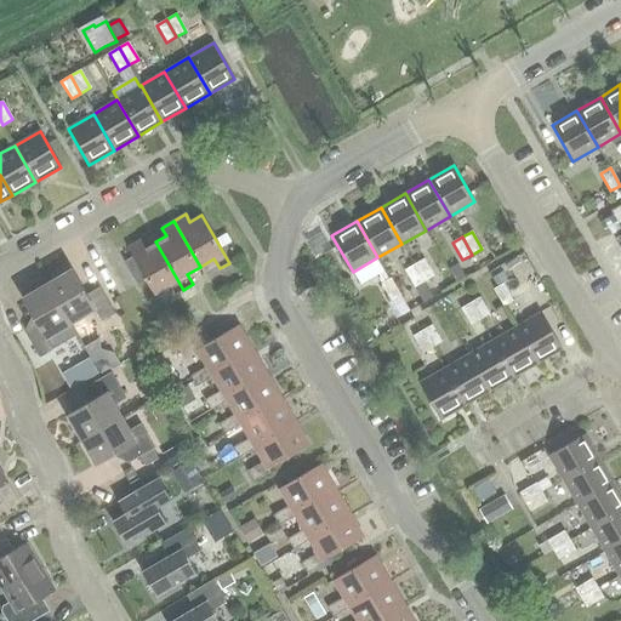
[(169,285),(175,295),(183,290),(155,241),(144,249),(141,240),(131,246),(136,255),(123,262),(137,285),(147,279),(154,294),(169,285)]
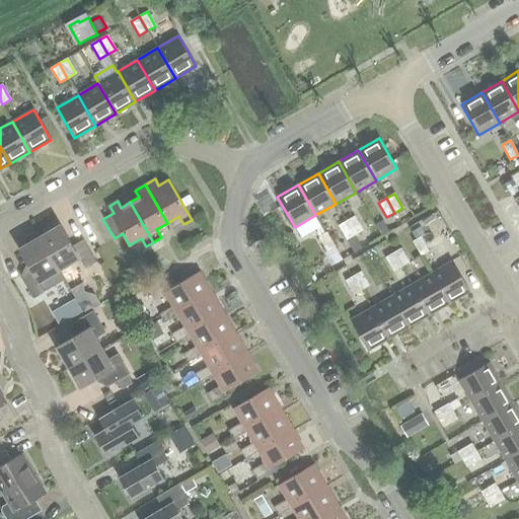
[(354,217),(346,221),(354,235),(362,231),(354,217)]
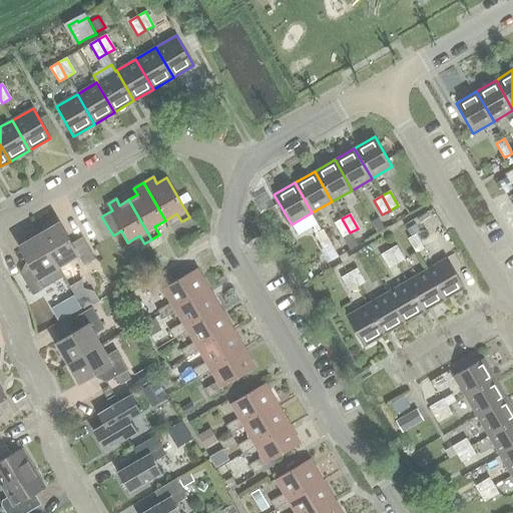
[(350,232),(342,218),(334,223),(342,237),(350,232)]
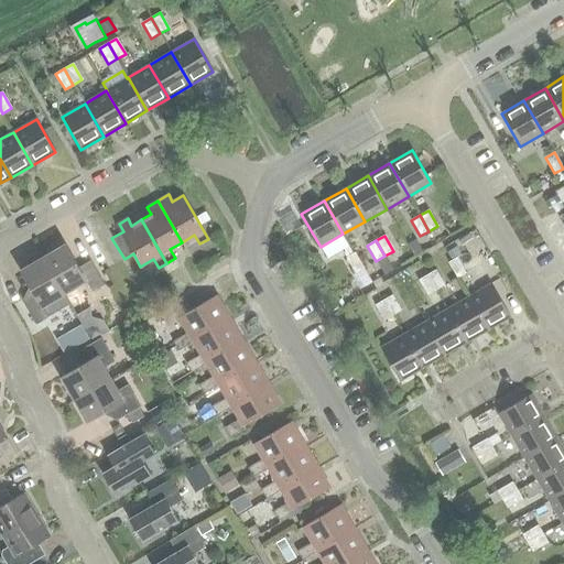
[(65,245),(42,258),(64,294),(86,281),(91,292),(104,284),(89,261),(78,268),(65,245)]
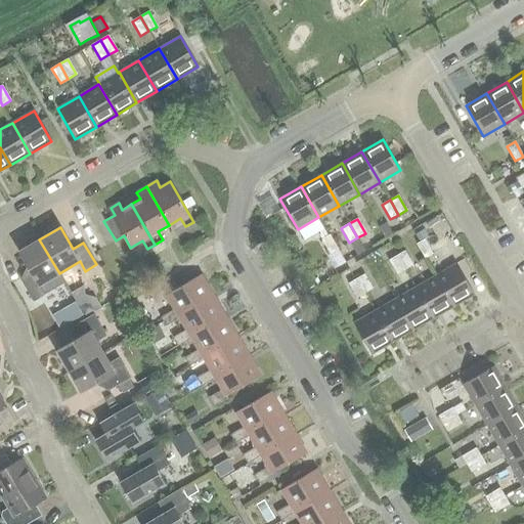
[(320,239),(330,254),(338,250),(329,234),(320,239)]
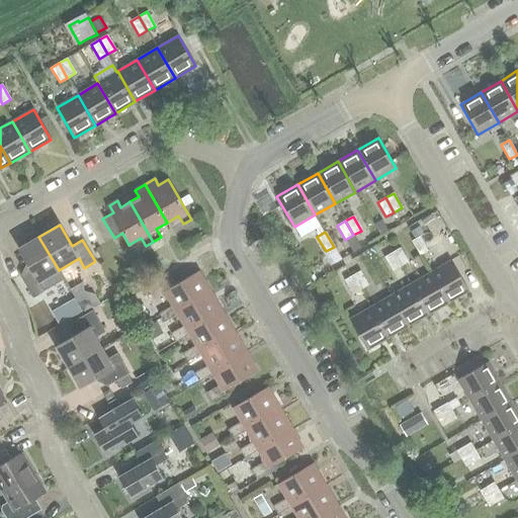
[(64,280),(59,270),(38,237),(18,249),(30,270),(19,276),(33,298),(64,280)]
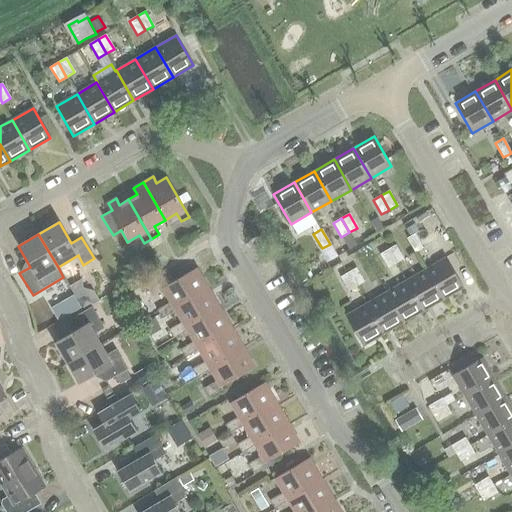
[(406,238),(415,253),(422,248),(414,234),(406,238)]
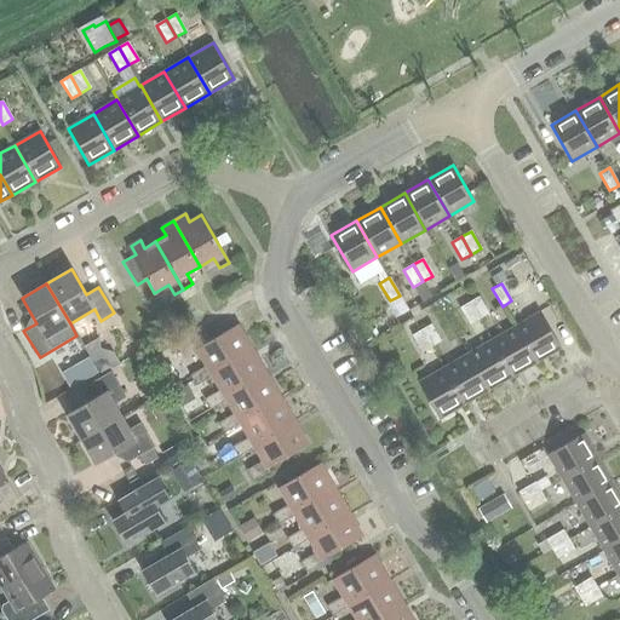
[(193,286),(179,293),(184,302),(197,294),(193,286)]
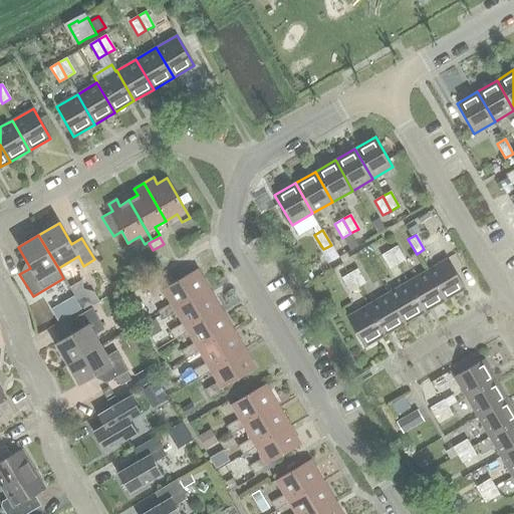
[(397,246),(390,250),(389,251),(397,265),(405,260),(397,246)]
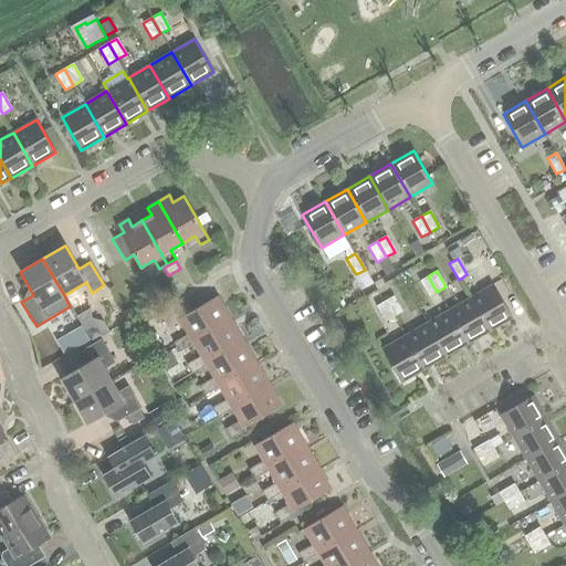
[(419,281),(419,282),(428,296),(437,292),(428,276),(419,281)]
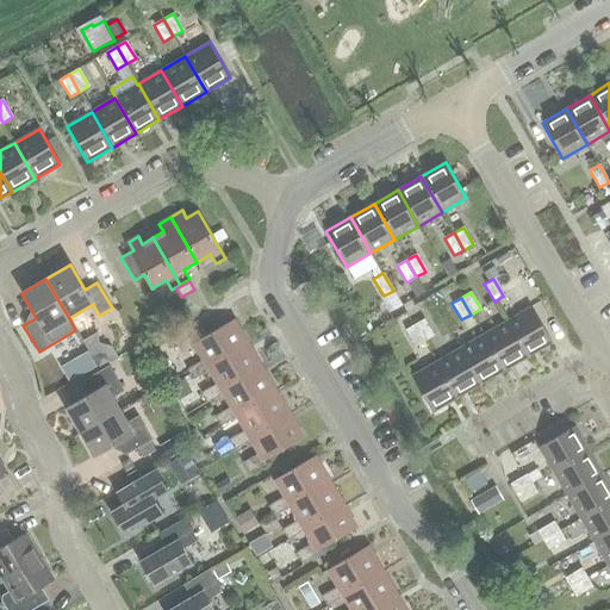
[(530,307),(506,322),(528,358),(552,343),(530,307)]
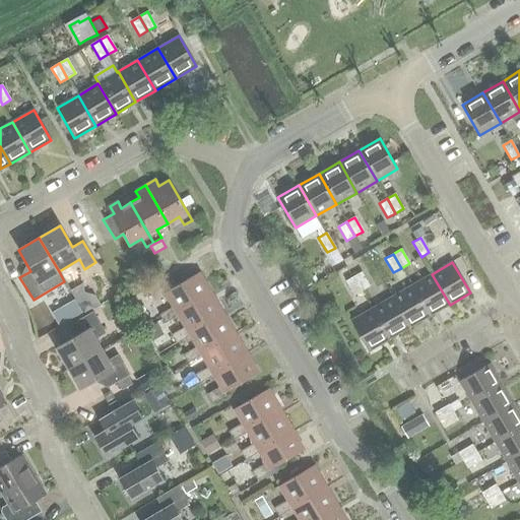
[(172,307),(158,315),(164,324),(177,316),(176,314),(211,294),(199,272),(164,294),(172,307)]
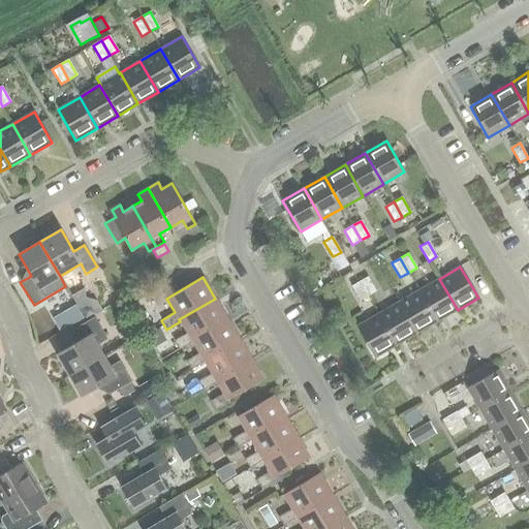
[(368,277),(360,282),(368,297),(376,291),(368,277)]
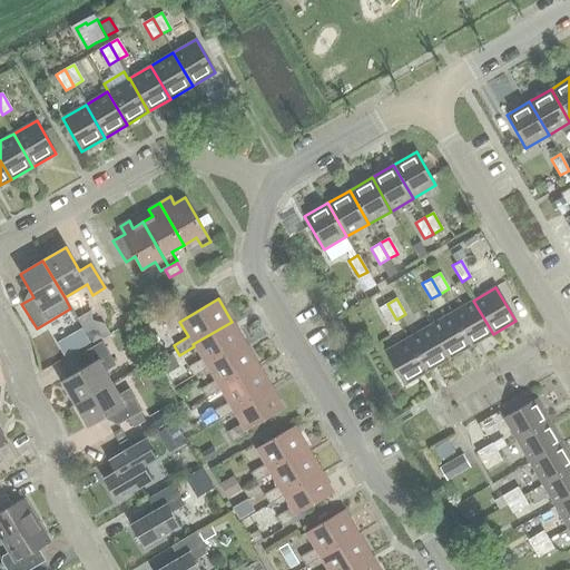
[(473,301),(451,313),(471,346),(493,334),(473,301)]
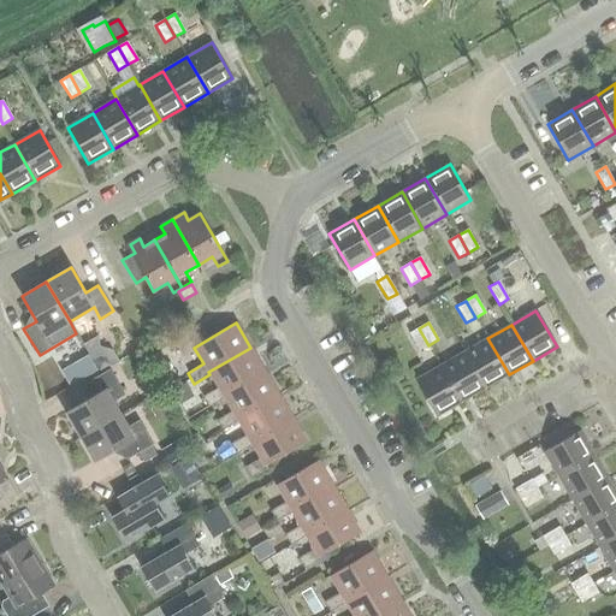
[(428,345),(419,329),(409,333),(419,350),(428,345)]
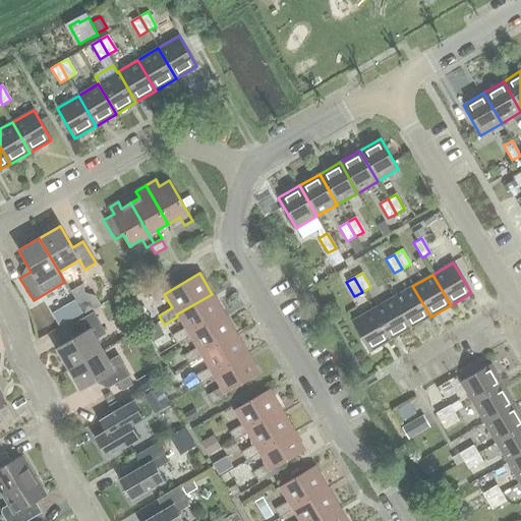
[(412,286),(392,297),(410,329),(430,316),(412,286)]
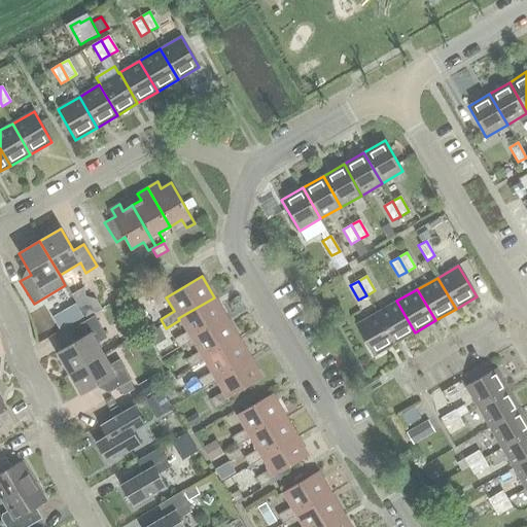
[(186,331),(173,340),(178,348),(191,341),(190,339),(225,317),(214,297),(178,318),(179,320),(186,331)]
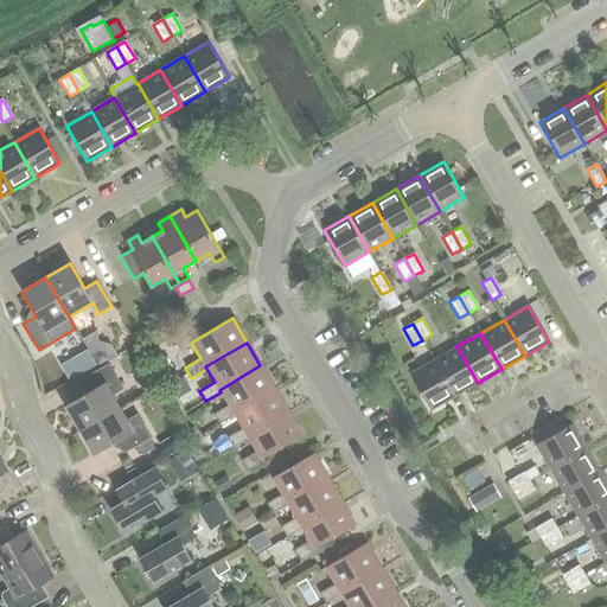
[(457,346),(434,360),(454,396),(478,383),(457,346)]
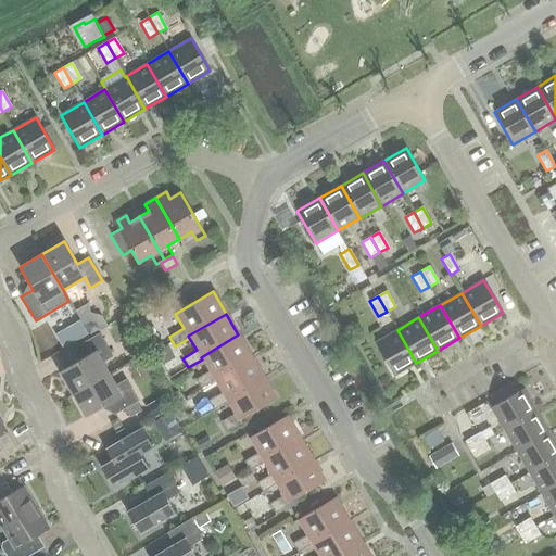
[(79,320),(67,328),(75,341),(87,335),(79,320)]
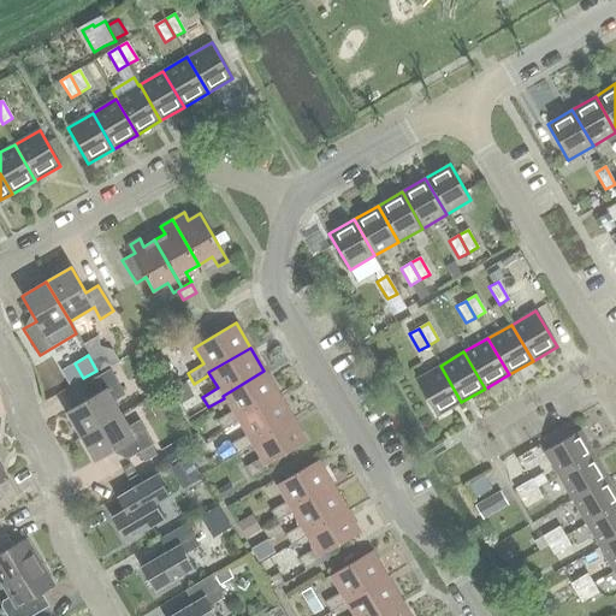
[(99,357),(93,361),(100,371),(110,365),(106,359),(99,357)]
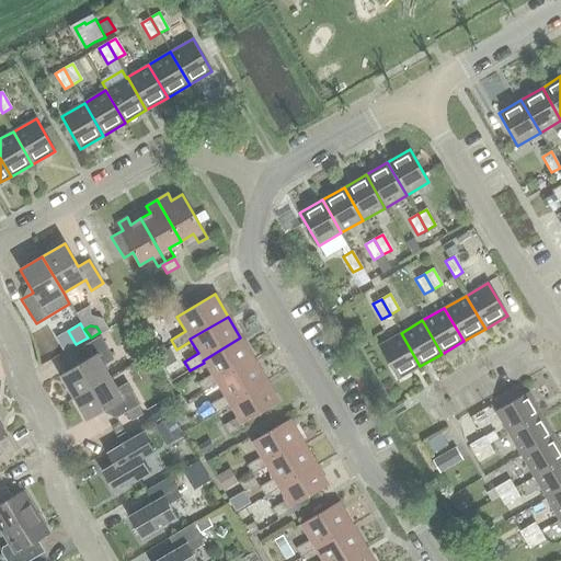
[(420,366),(401,333),(378,346),(398,379),(420,366)]
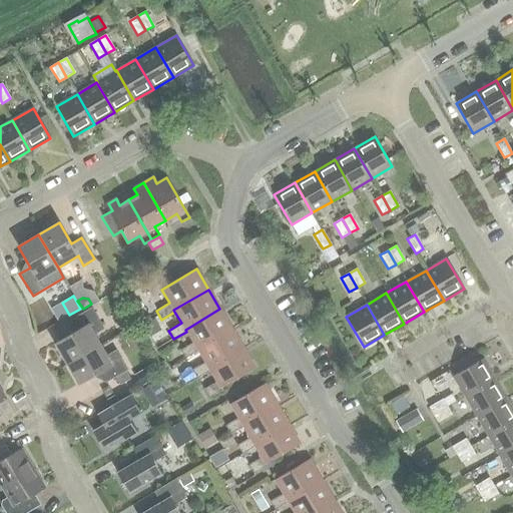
[(55,344),(66,364),(99,345),(93,334),(103,329),(91,309),(69,321),(75,332),(55,344)]
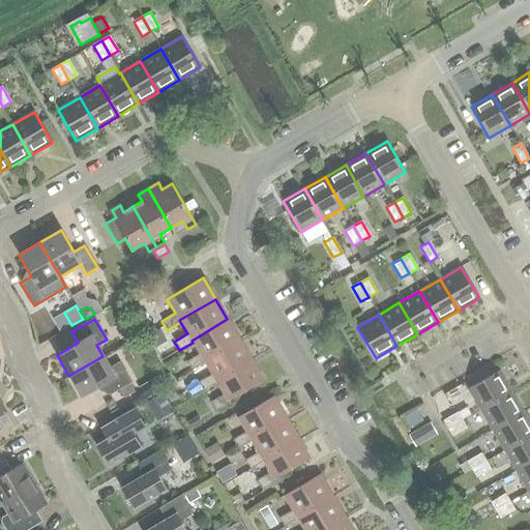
[(192,341),(193,343),(200,354),(185,361),(192,371),(205,362),(204,360),(239,340),(227,319),(192,341)]
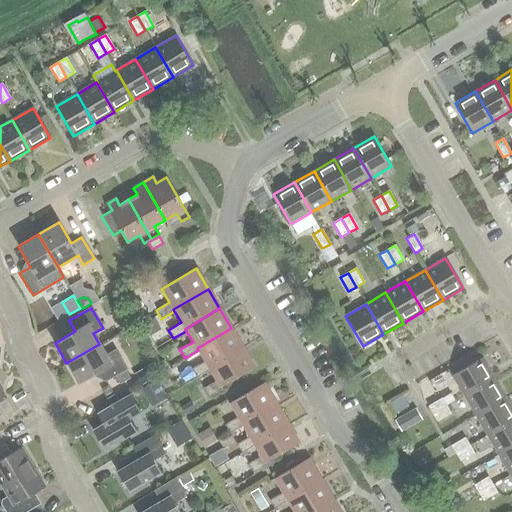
[(165,328),(154,334),(160,344),(171,338),(165,328)]
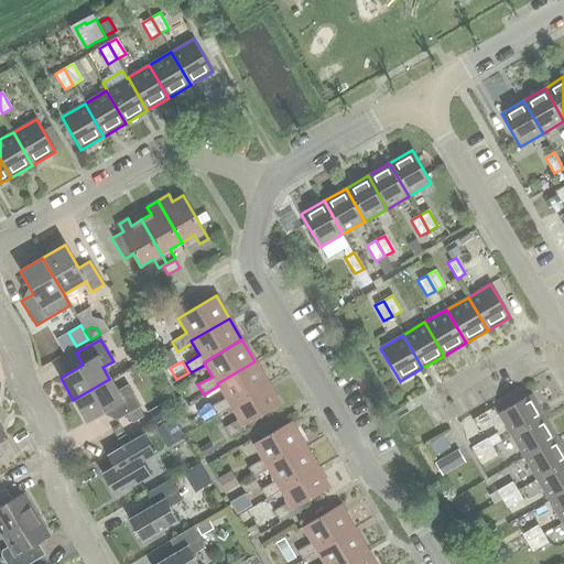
[(225,398),(210,407),(216,416),(230,408),(229,405),(268,382),(255,361),(217,383),(218,386),(225,398)]
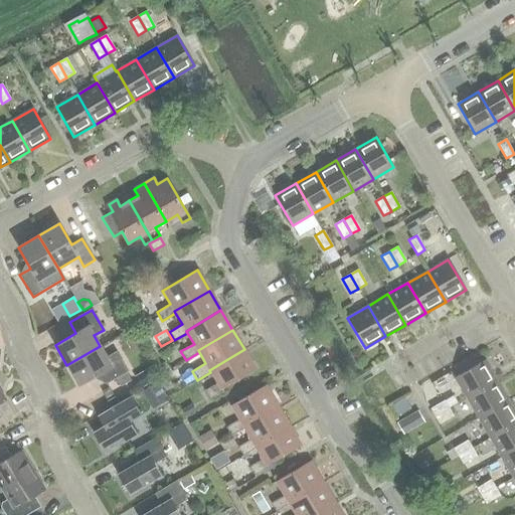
[(100,346),(66,365),(78,386),(100,373),(106,384),(128,371),(116,351),(107,357),(100,346)]
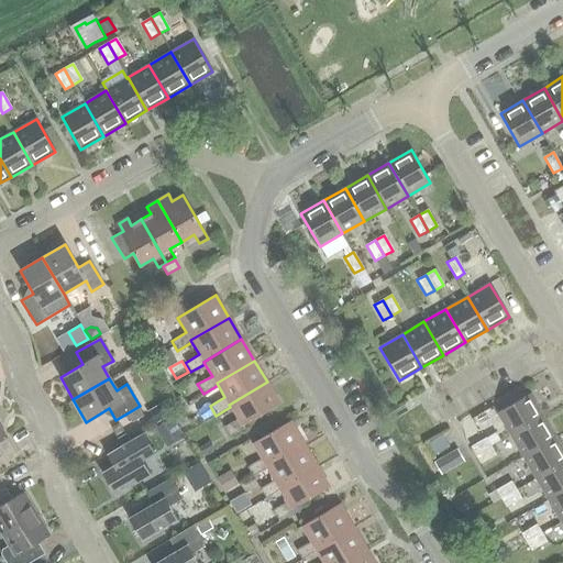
[(238,419),(223,428),(229,437),(243,429),(242,427),(280,405),(267,382),(229,405),(230,407),(238,419)]
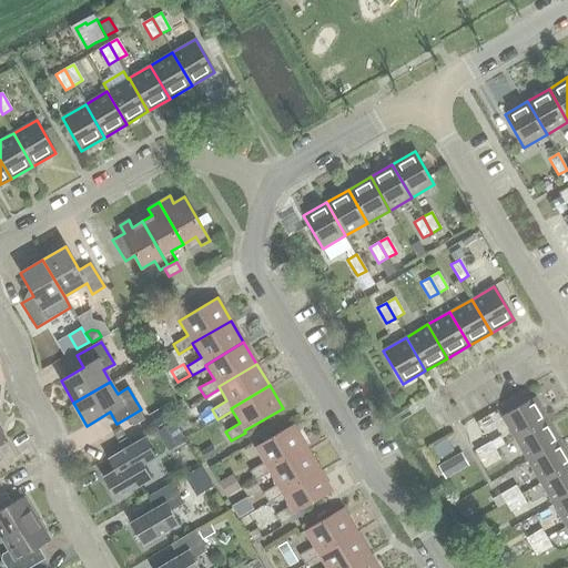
[(500,417),(514,439),(547,419),(534,397),(500,417)]
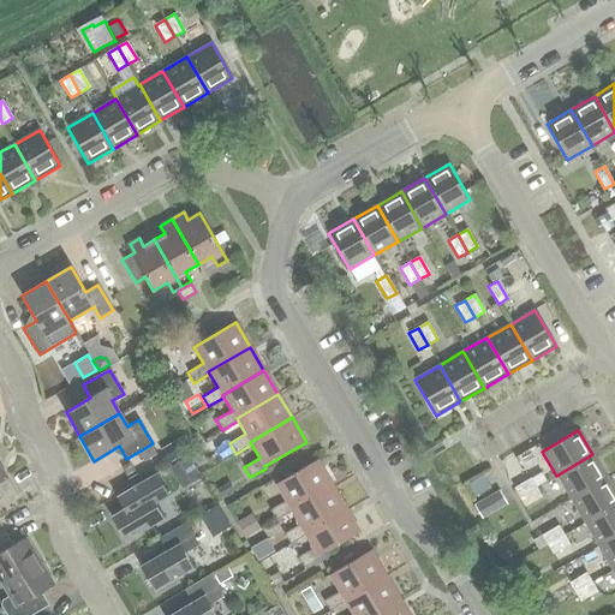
[(179,440),(160,451),(168,464),(186,453),(179,440)]
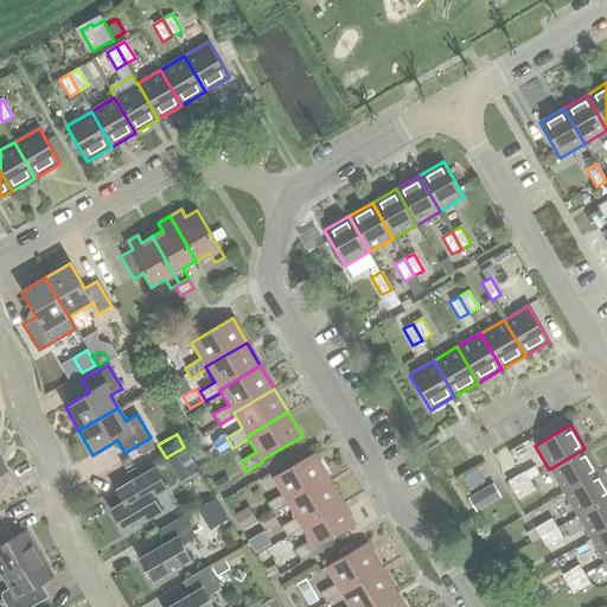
[(198,448),(190,453),(197,466),(205,462),(198,448)]
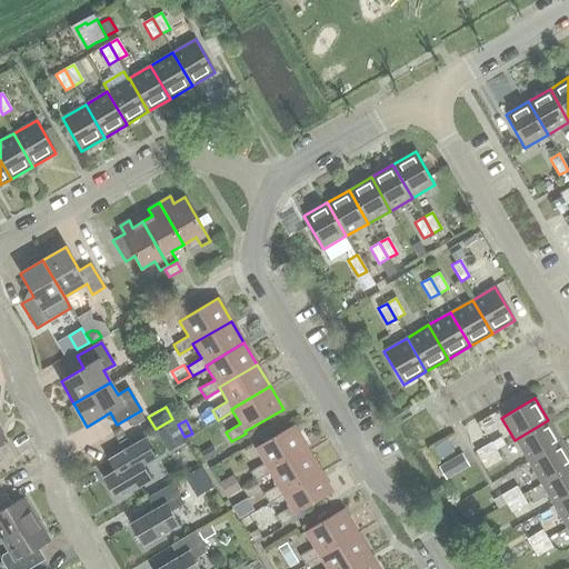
[(515,440),(528,462),(561,442),(548,420),(515,440)]
